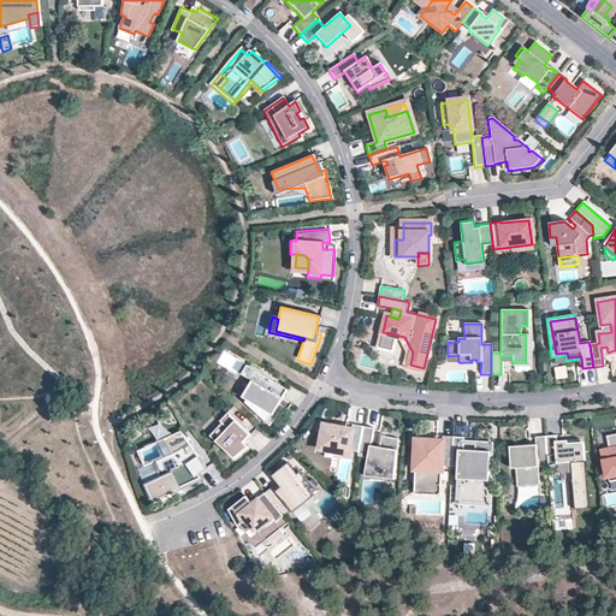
[(610,324),(600,325),(602,333),(611,332),(610,324)]
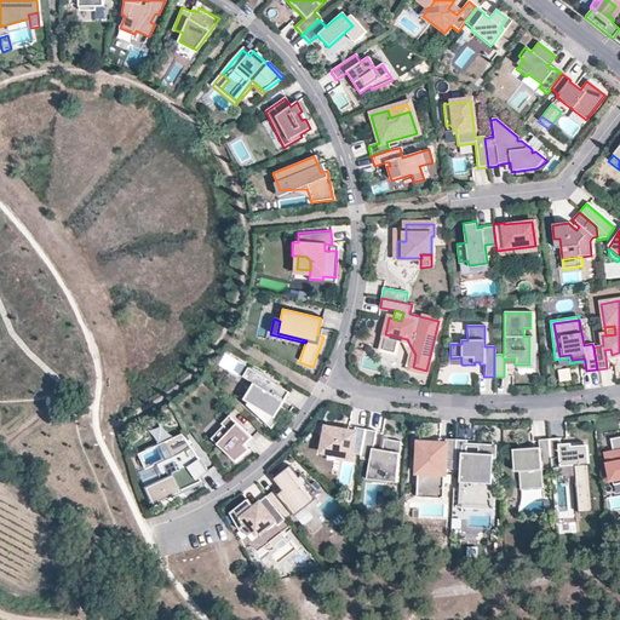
[(407,366),(413,367),(415,355),(407,339),(385,334),(380,351),(396,355),(400,342),(402,342),(409,354),(407,366)]
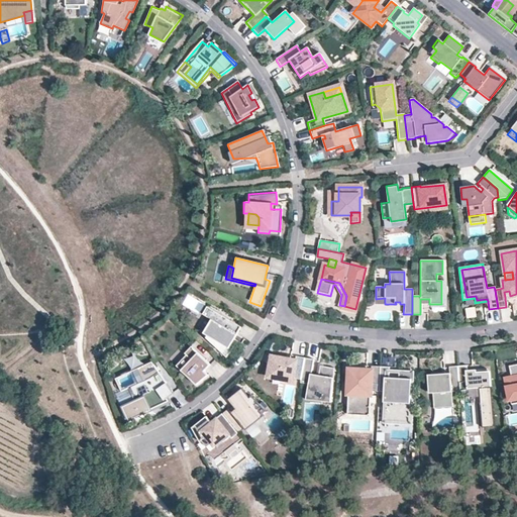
[(242,326),(208,305),(204,313),(213,318),(205,332),(207,333),(222,342),(219,348),(227,356),(239,340),(235,337),(233,336),(235,332),(237,333),(242,326)]
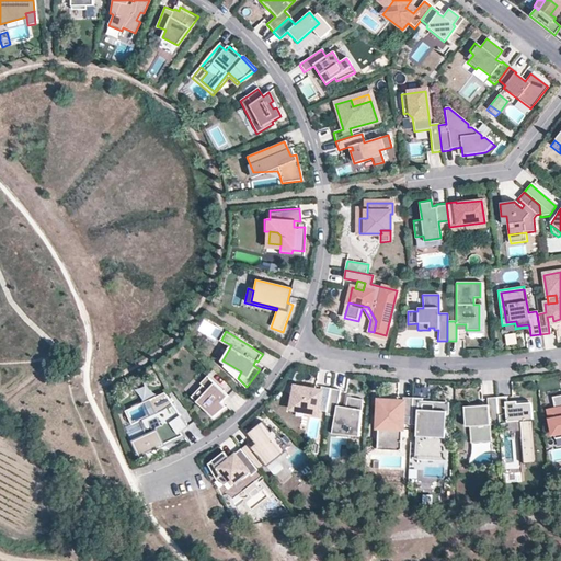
[(516,333),(505,334),(506,346),(516,345),(516,333)]
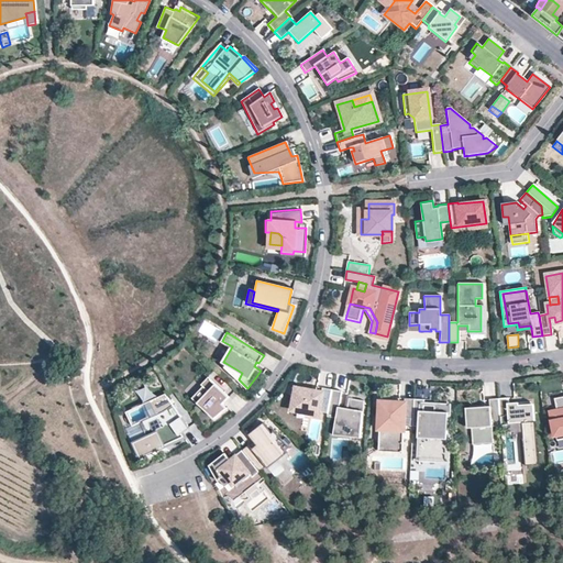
[(239,379),(242,373),(225,363),(224,365),(239,379)]
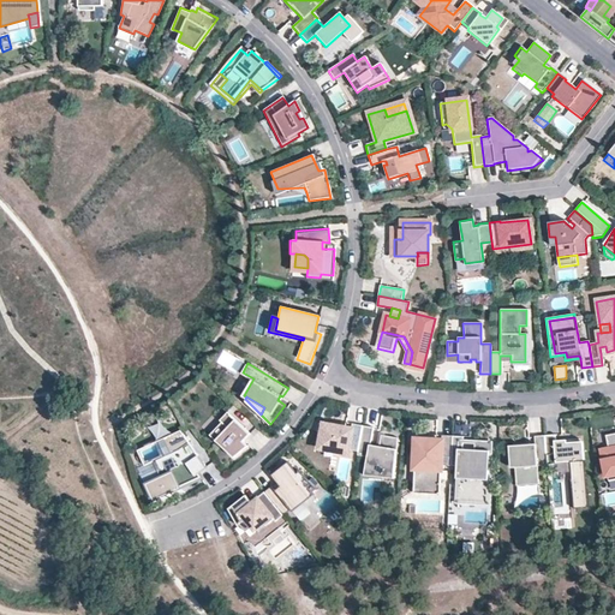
[(221,423),(209,436),(232,459),(239,453),(237,451),(243,445),(242,443),(249,436),(227,413),(220,421),(221,423)]
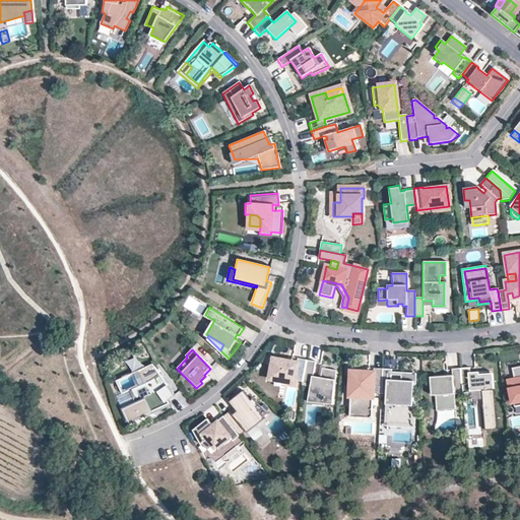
[(136,356),(127,363),(133,373),(143,367),(136,356)]
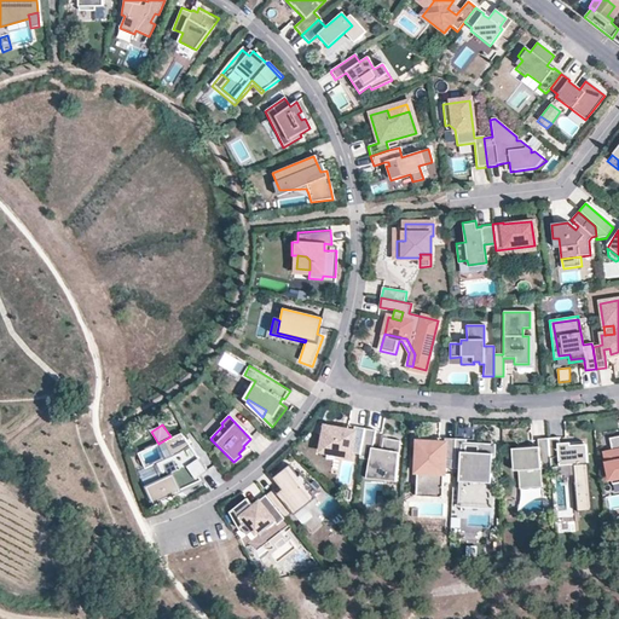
[(359,453),(364,428),(354,426),(353,432),(346,431),(345,434),(340,433),(340,429),(319,426),(318,434),(324,434),(322,445),(340,449),(340,453),(350,455),(350,452),(359,453)]
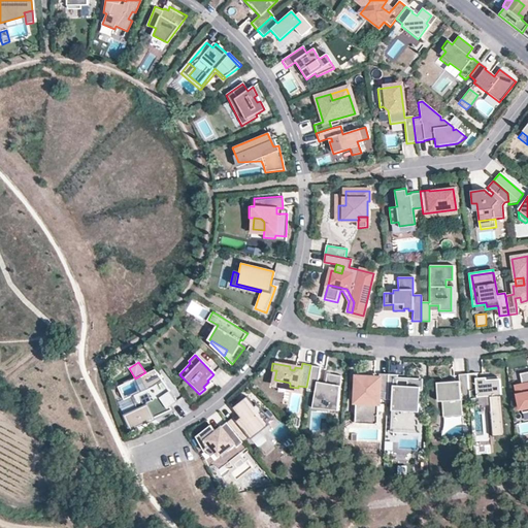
[(310,365),(306,387),(306,390),(315,392),(318,375),(320,366),(310,365)]
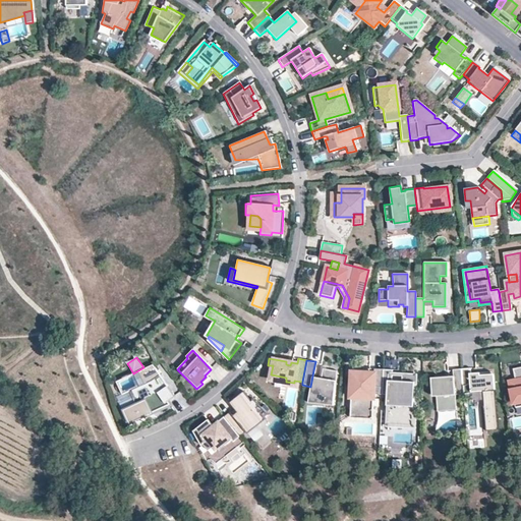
[(321,372),(315,404),(333,406),(337,364),(323,362),(321,372)]
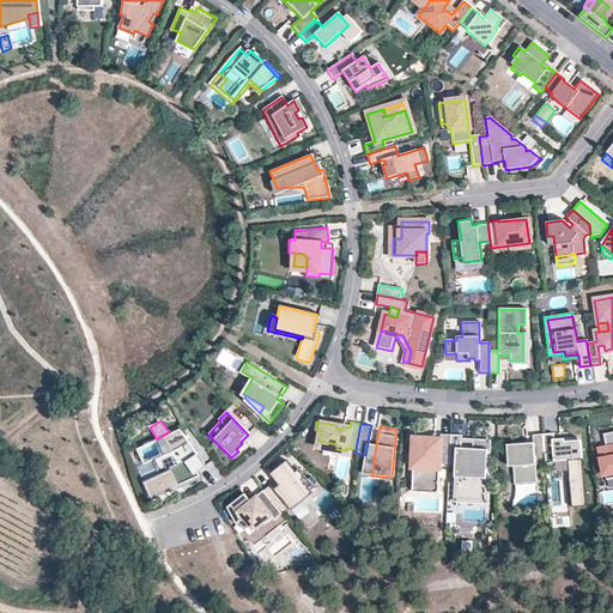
[(207,471),(182,432),(139,451),(146,467),(155,463),(162,479),(147,485),(155,502),(181,490),(180,489),(178,486),(186,483),(187,486),(201,479),(199,477),(207,471)]
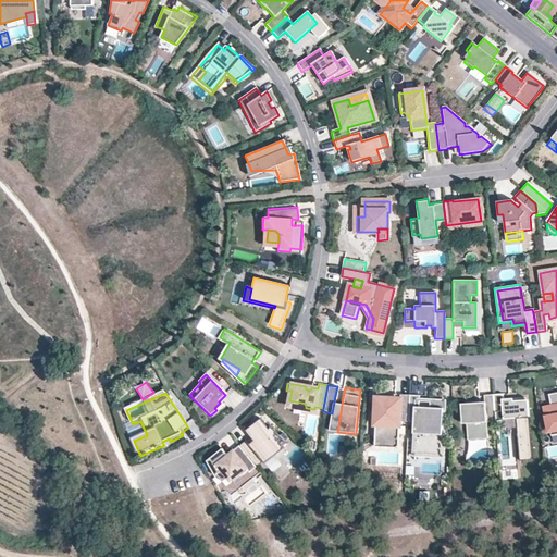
[(556,393),(547,395),(551,408),(545,410),(549,436),(556,434),(556,393)]
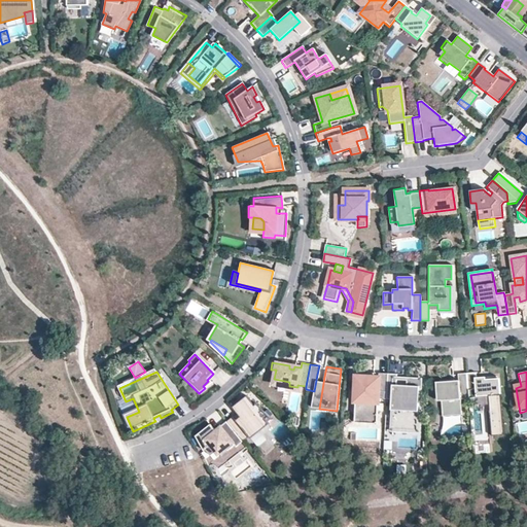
[(495,377),(481,378),(481,380),(475,381),(475,379),(476,379),(475,373),(466,374),(467,399),(476,399),(476,397),(496,395),(495,377)]
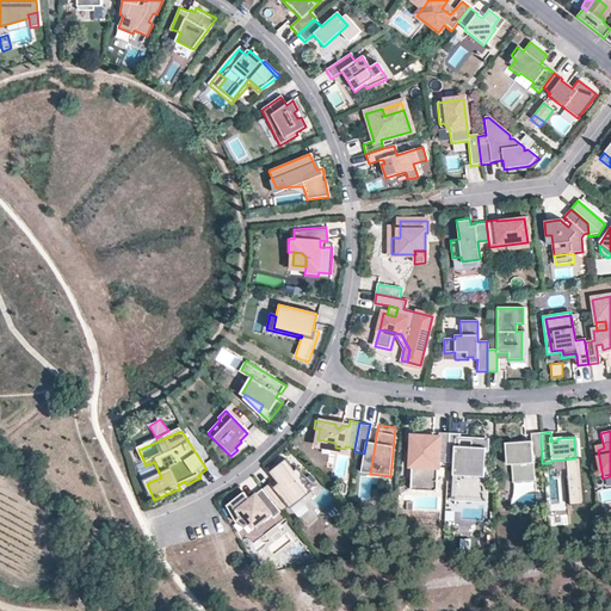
[(438,433),(438,439),(438,445),(433,445),(433,439),(413,438),(412,467),(424,467),(424,480),(436,480),(437,463),(446,464),(449,434),(438,433)]
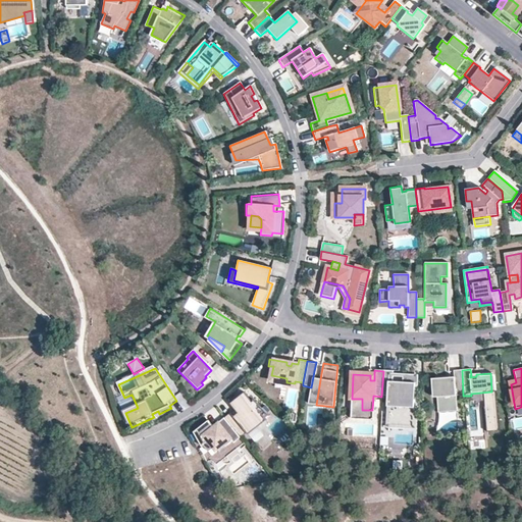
[(463,396),(462,370),(453,371),(453,377),(449,378),(449,376),(434,377),(437,413),(456,411),(455,396),(463,396)]
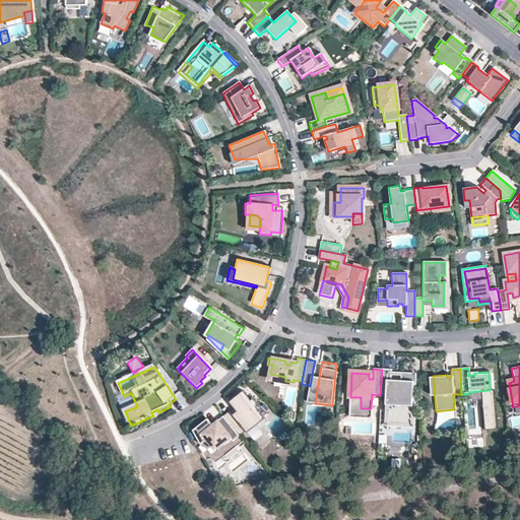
[(313,370),(310,386),(307,401),(315,403),(320,372),(313,370)]
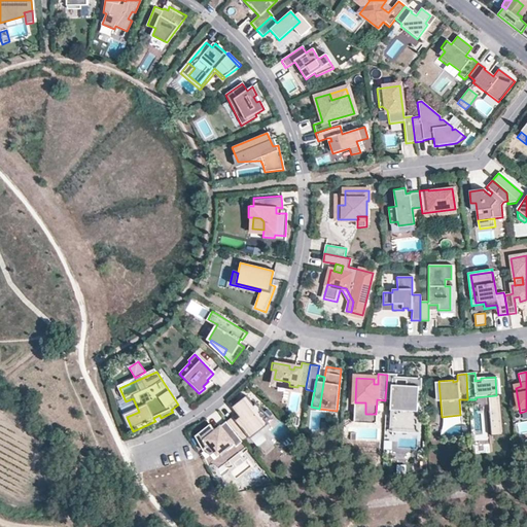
[(387,375),(385,400),(392,400),(391,429),(406,430),(406,423),(412,423),(414,390),(418,391),(419,381),(406,381),(406,389),(395,388),(396,375),(387,375)]
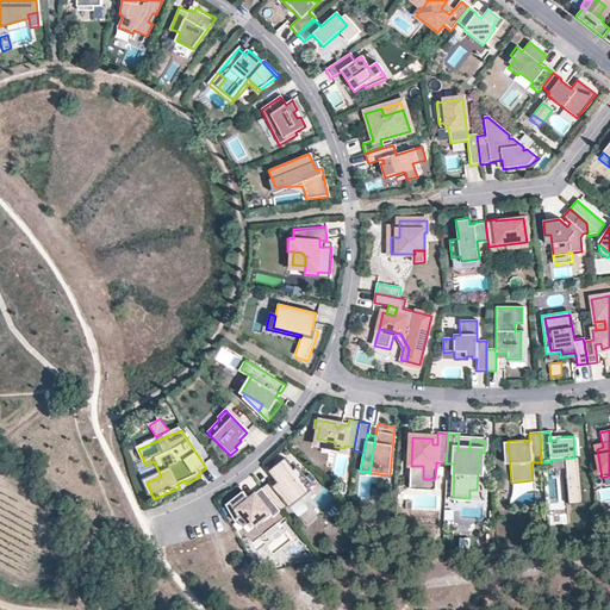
[(481,503),(484,453),(479,452),(477,490),(470,490),(470,498),(453,497),(453,502),(481,503)]
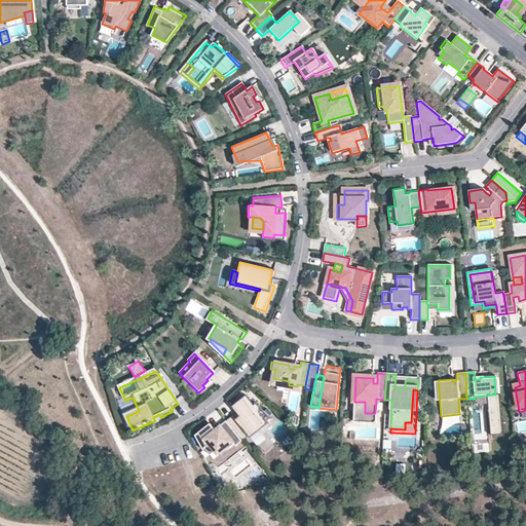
[(478,406),(488,405),(500,405),(499,395),(495,395),(475,397),(475,399),(466,399),(467,407),(471,407),(478,406)]
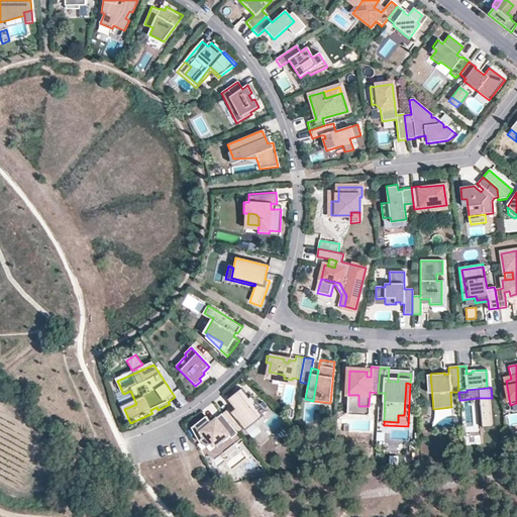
[(232,406),(235,410),(231,413),(228,410),(227,408),(221,414),(236,433),(242,428),(244,430),(263,416),(262,414),(265,411),(250,397),(248,399),(241,389),(227,400),(232,406)]
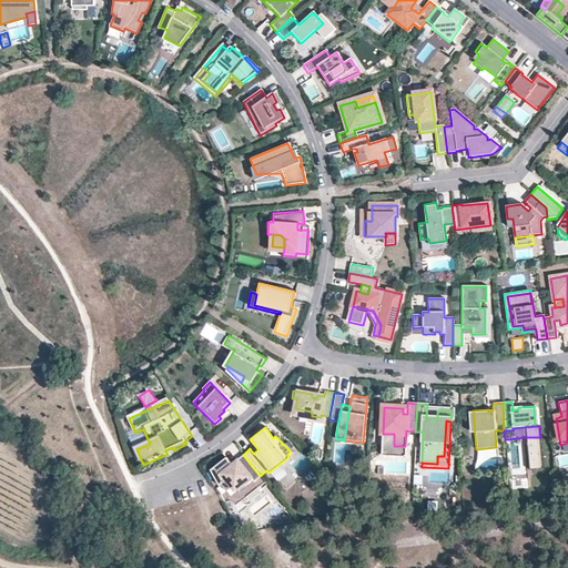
[(394,434),(383,434),(382,456),(405,458),(405,446),(394,446),(394,434)]
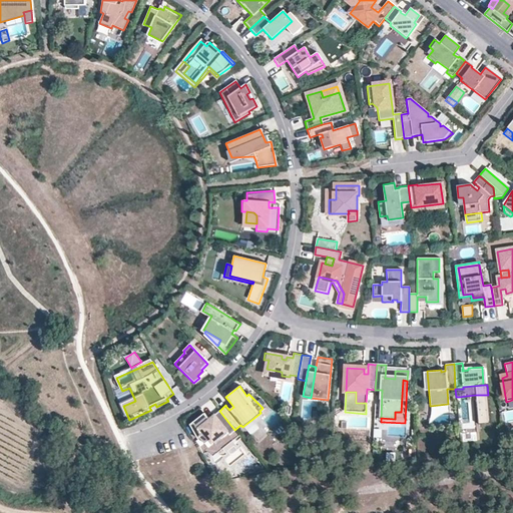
[(466,396),(468,424),(478,423),(476,395),(466,396)]
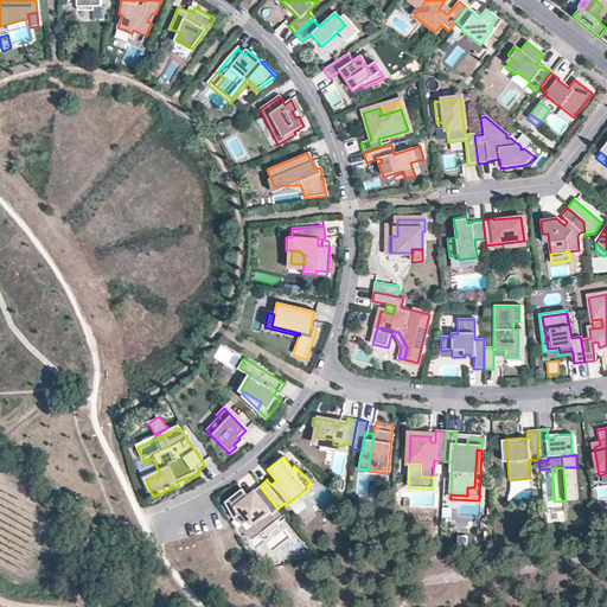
[(278,509),(260,486),(249,494),(250,497),(246,500),(238,491),(222,505),(234,519),(242,513),(250,523),(266,510),(270,516),(278,510),(278,509)]
